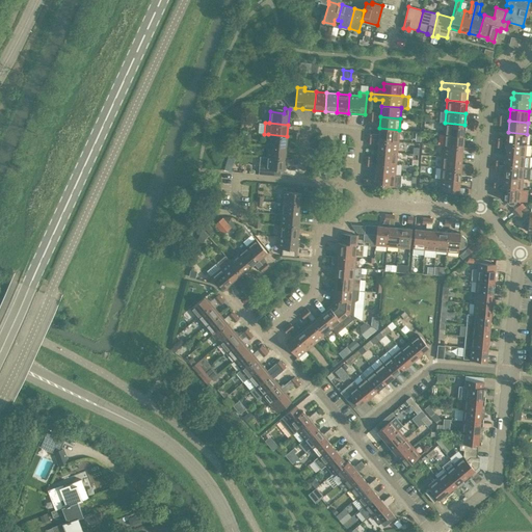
[(463,135),(464,125),(445,123),(444,134),(463,135)]
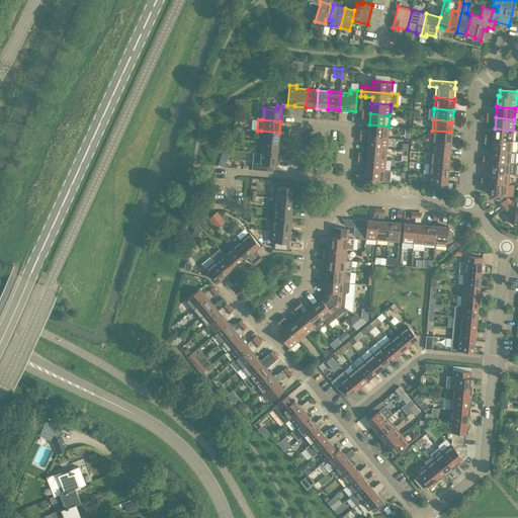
[(357,131),(357,135),(362,136),(368,136),(387,138),(389,126),(369,124),(369,131),(362,130),(362,131),(357,131)]
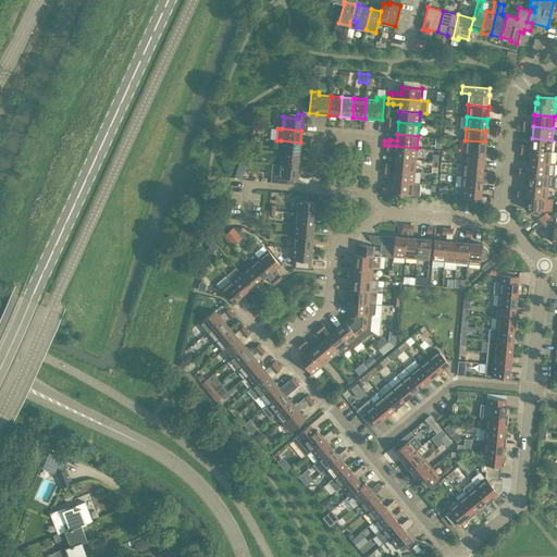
[(532,138),(531,150),(551,151),(552,140),(532,138)]
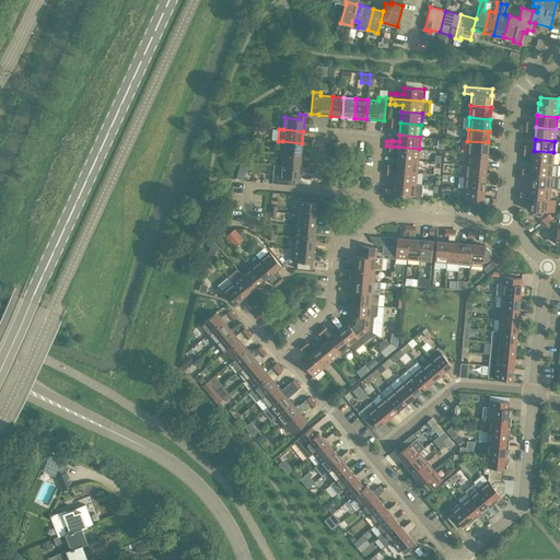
[(282,141),(281,153),(301,155),(302,143),(282,141)]
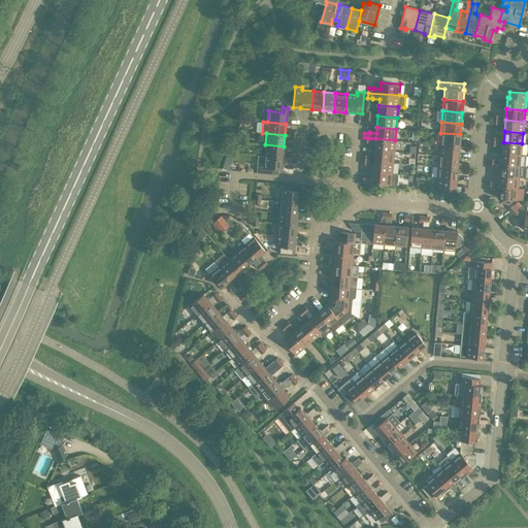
[(440,133),(439,143),(459,145),(460,134),(440,133)]
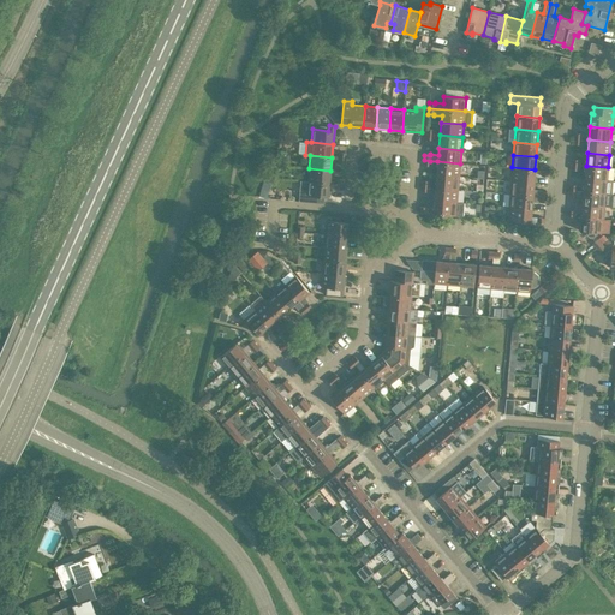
[(437,161),(436,174),(459,175),(460,163),(437,161)]
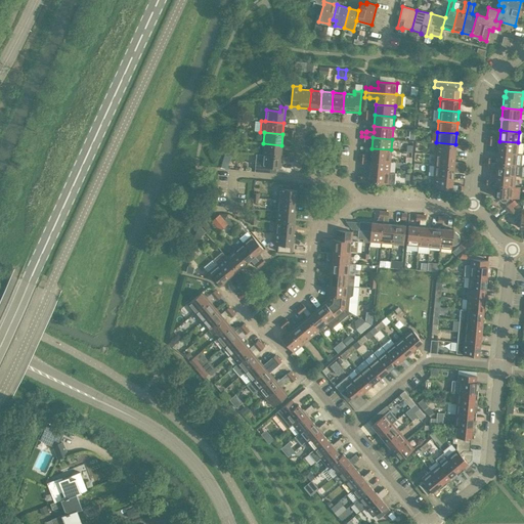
[(517,154),(518,142),(499,141),(498,151),(517,154)]
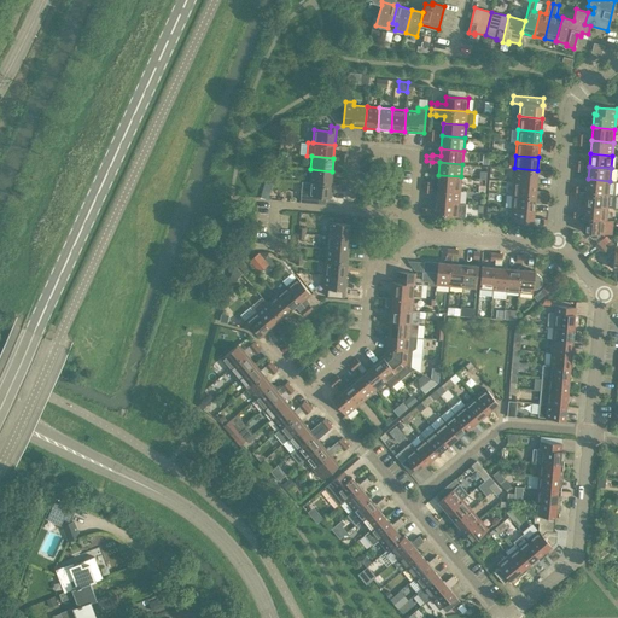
[(536,184),(537,170),(514,168),(513,181),(536,184)]
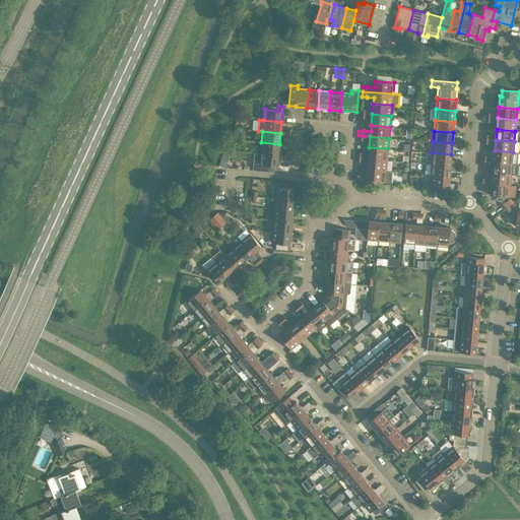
[(278,155),(279,144),(261,142),(260,153),(278,155)]
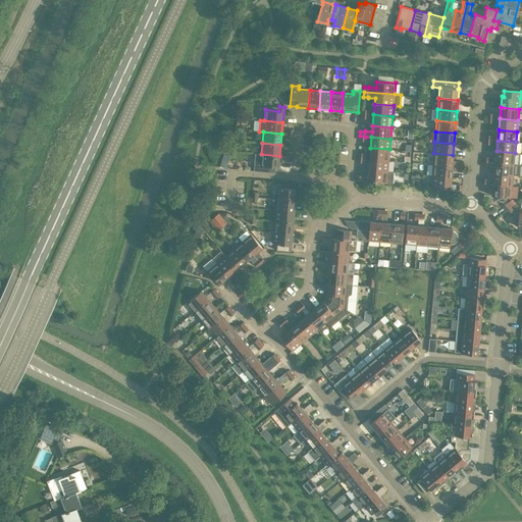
[(370,148),(369,159),(388,160),(389,149),(370,148)]
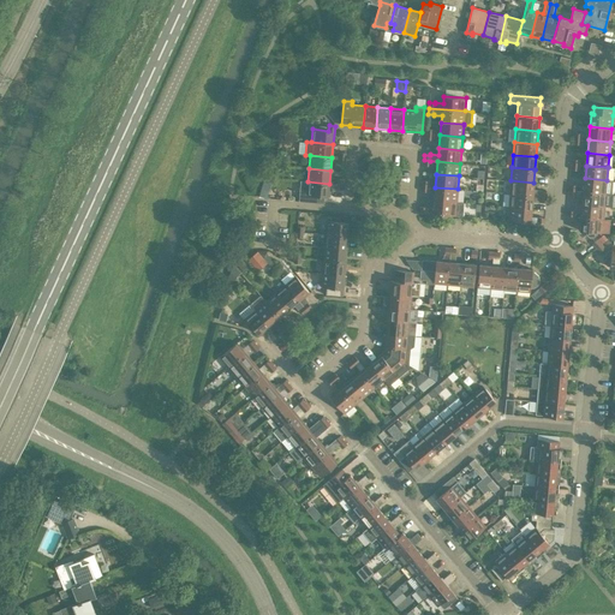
[(584,191),(611,193),(613,180),(607,180),(585,178),(584,191)]
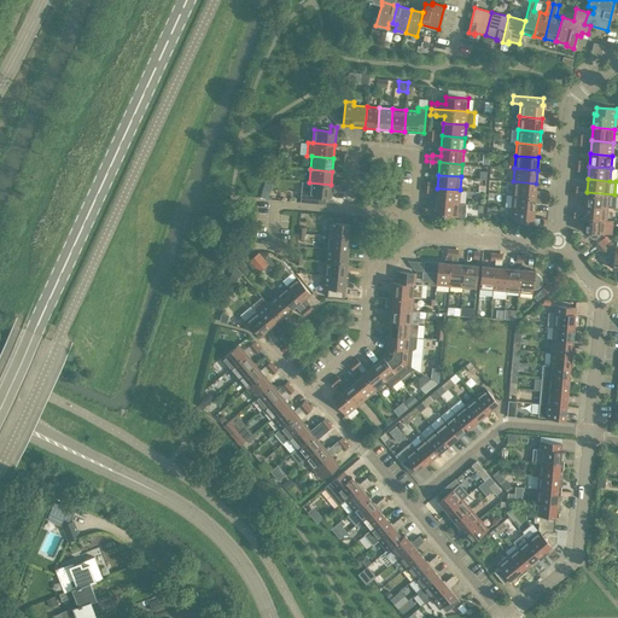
[(309,182),(302,181),(301,202),(325,204),(326,197),(330,198),(331,185),(309,182)]
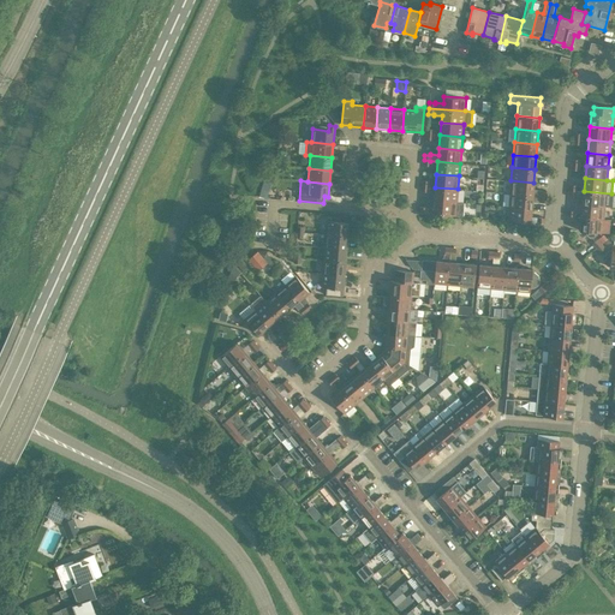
[(511,180),(509,193),(547,197),(547,192),(541,191),(533,190),(533,183),(511,180)]
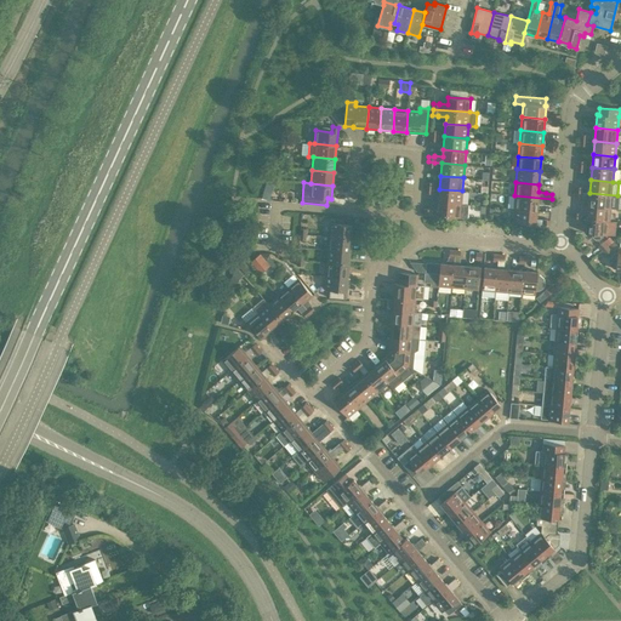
[(461,204),(462,191),(439,189),(438,201),(461,204)]
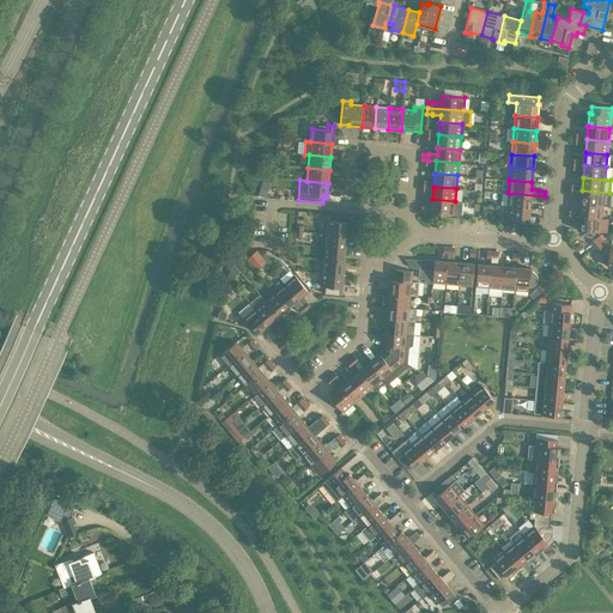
[(582,190),(575,190),(568,189),(568,195),(574,195),(574,196),(581,196),(581,204),(602,206),(610,206),(611,194),(610,194),(610,193),(582,190)]
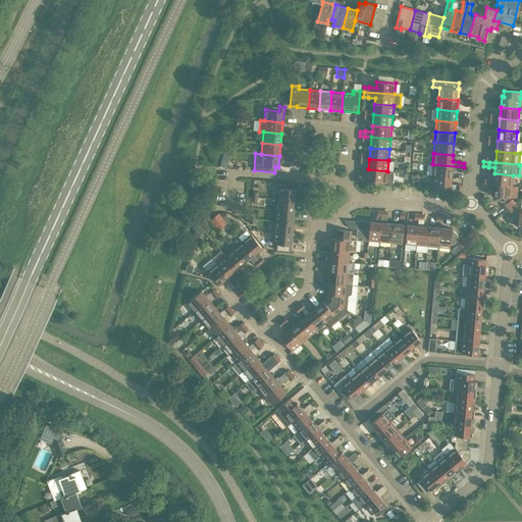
[(463,172),(464,167),(432,164),(431,175),(451,177),(452,171),(458,172),(458,171),(463,172)]
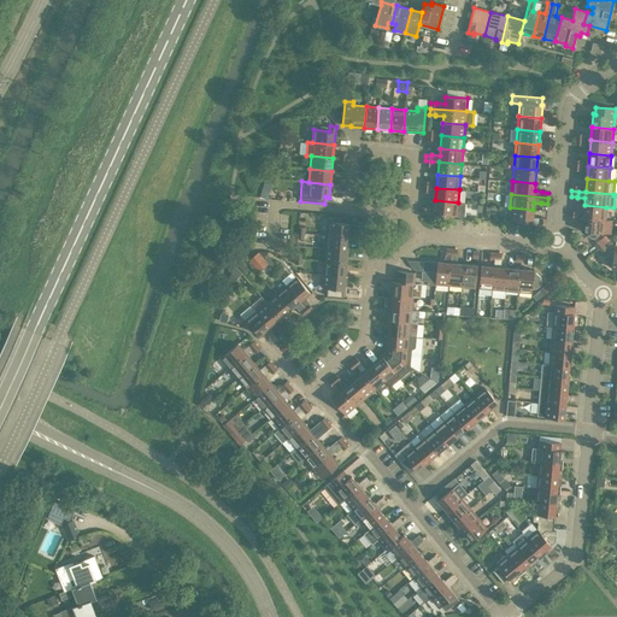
[(458,203),(435,200),(434,213),(464,217),(465,204),(458,203)]
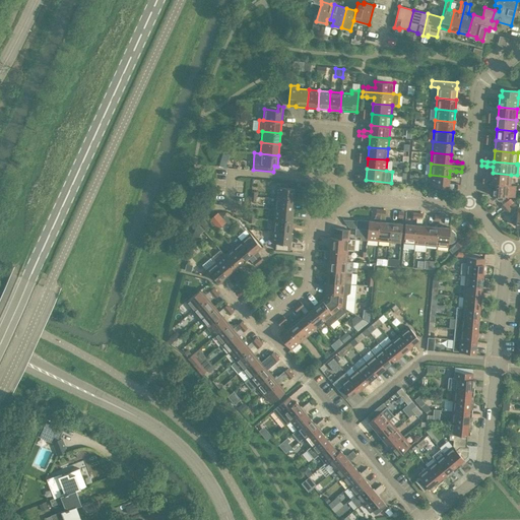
[(510,185),(511,175),(493,173),(492,183),(510,185)]
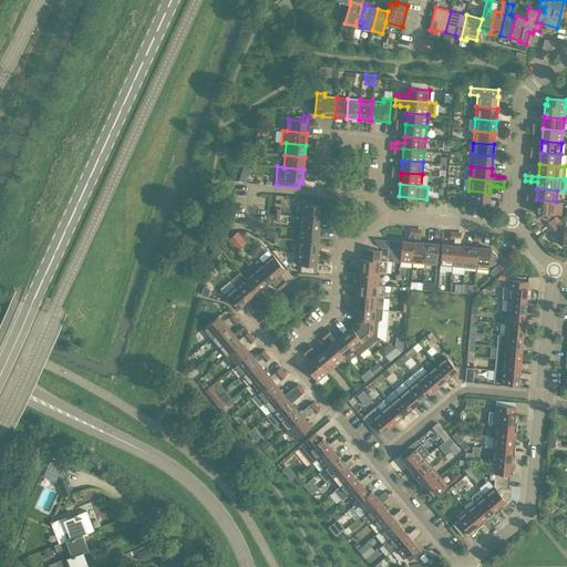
[(490,193),(468,191),(467,203),(488,205),(490,193)]
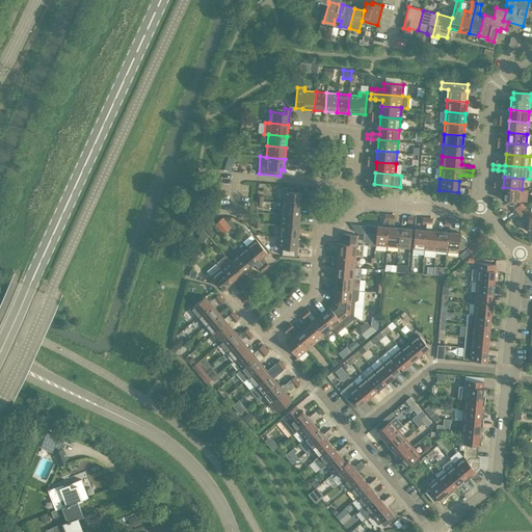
[(515,203),(515,201),(521,202),(522,189),(503,187),(502,200),(507,201),(507,203),(510,206),(512,206),(515,203)]
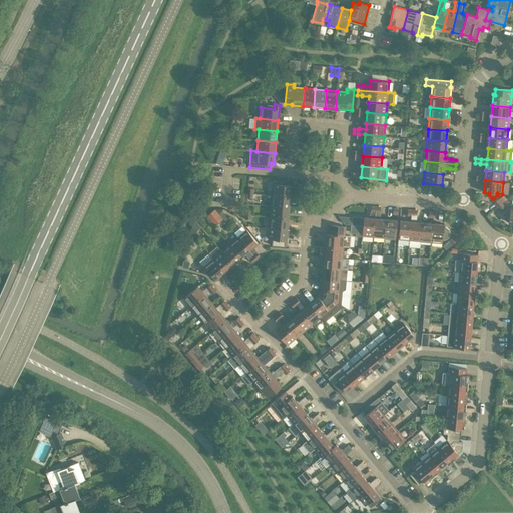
[(273,184),(272,195),(290,197),(291,185),(273,184)]
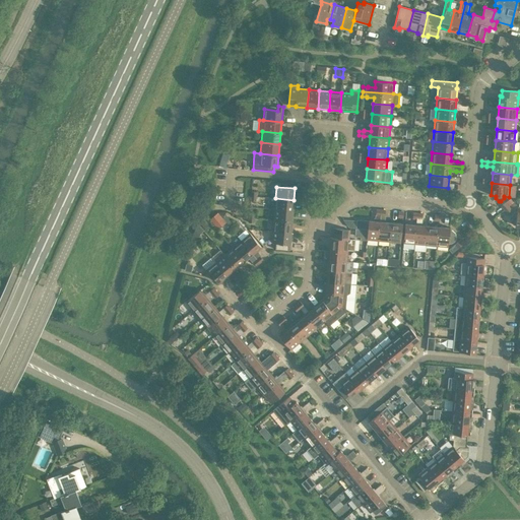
[(293,211),(294,200),(275,198),(274,209),(293,211)]
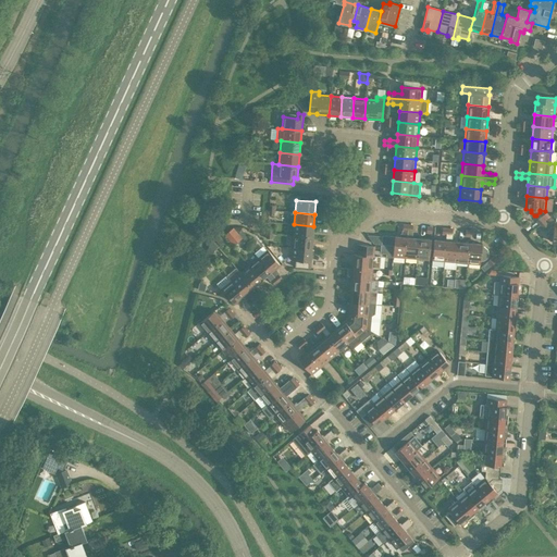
[(536,221),(539,224),(544,220),(548,215),(546,213),(536,221)]
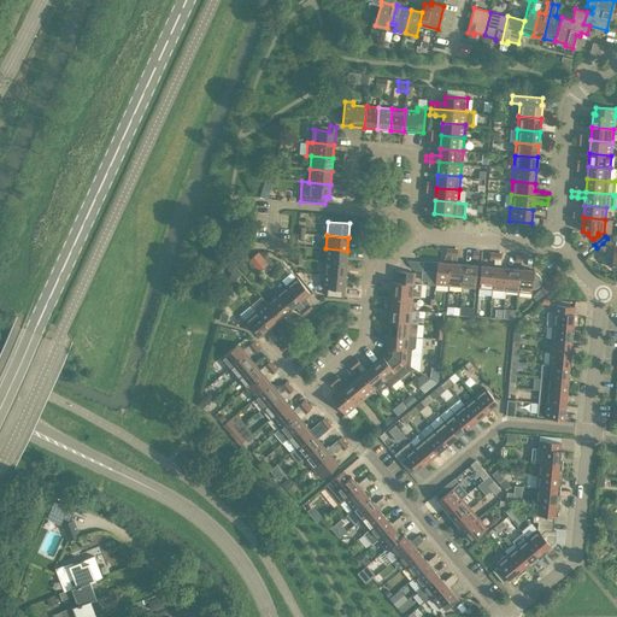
[(610,266),(612,266),(612,268),(616,268),(616,245),(615,246),(613,252),(611,251),(606,253),(605,258),(606,263),(610,266)]
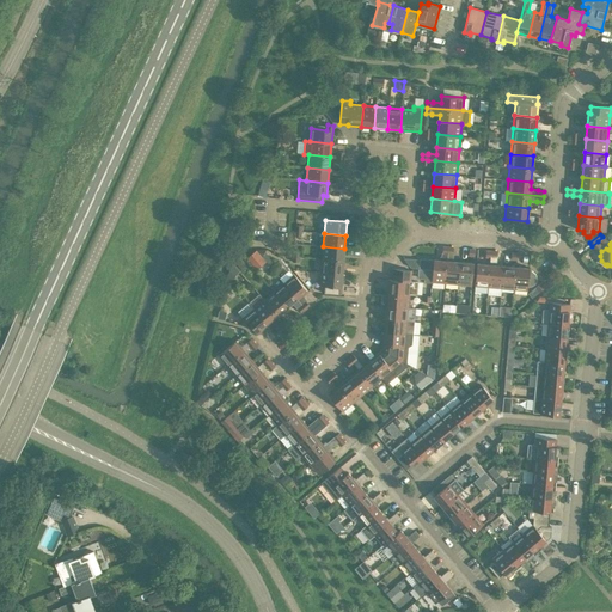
[(323,246),(322,259),(343,261),(344,249),(323,246)]
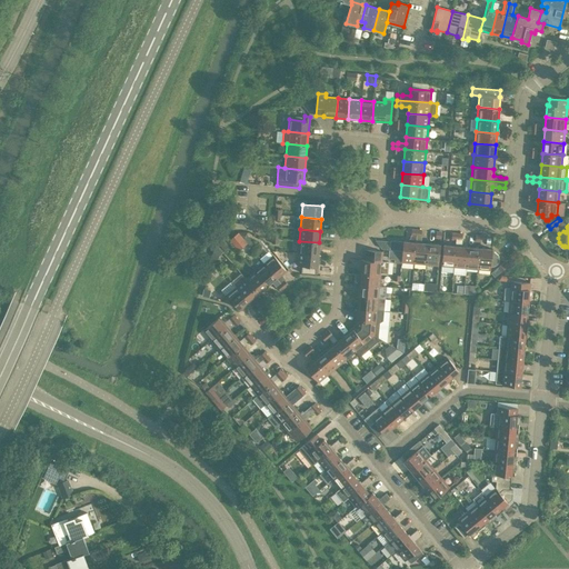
[(413,263),(415,263),(417,230),(412,229),(411,236),(410,235),(410,241),(403,241),(390,240),(390,249),(402,250),(401,262),(412,263),(412,266),(413,266),(413,263)]
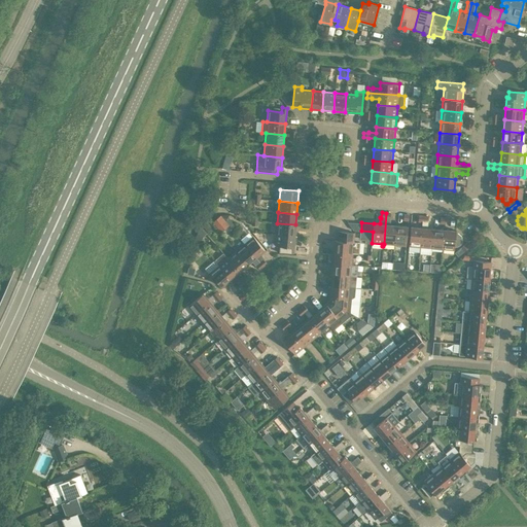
[(390,218),(390,213),(386,213),(384,244),(395,245),(396,225),(390,224),(390,218)]
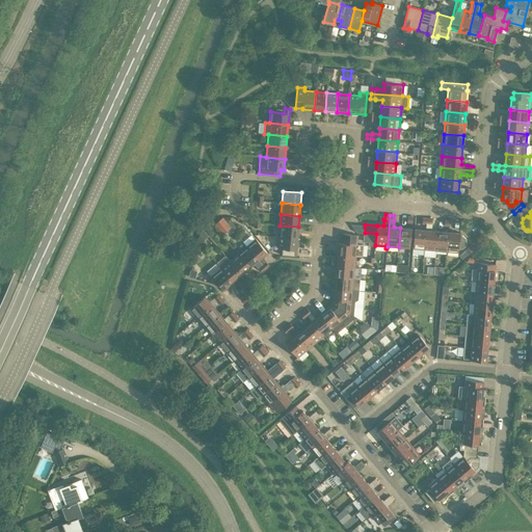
[(222,234),(231,228),(222,217),(214,224),(222,234)]
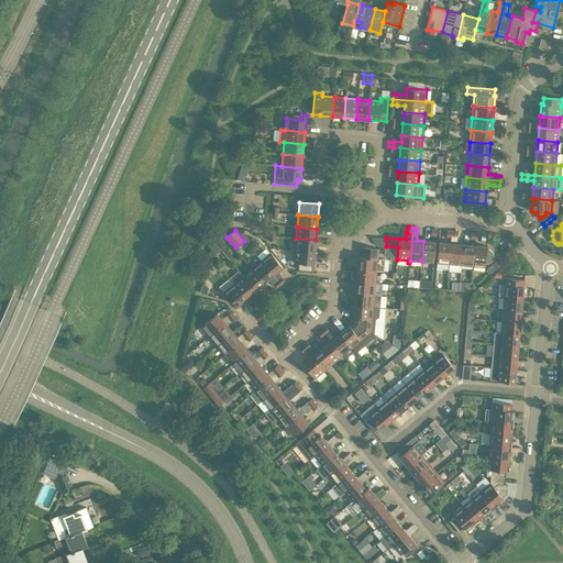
[(316,252),(316,240),(296,239),(295,250),(316,252)]
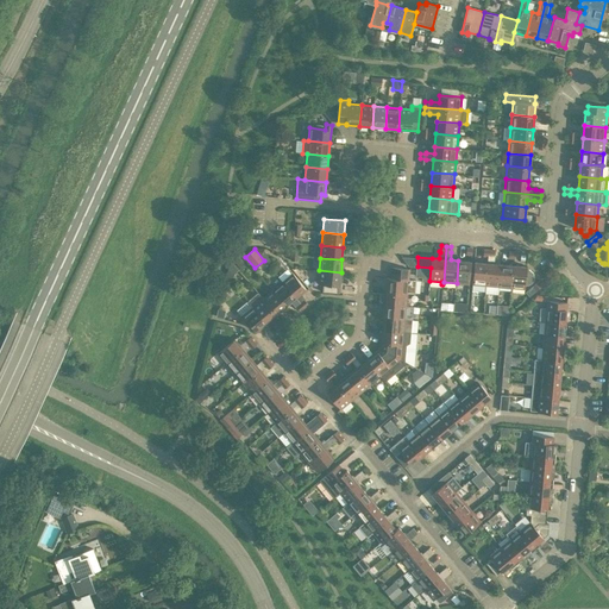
[(458,261),(457,283),(469,284),(471,262),(458,261)]
